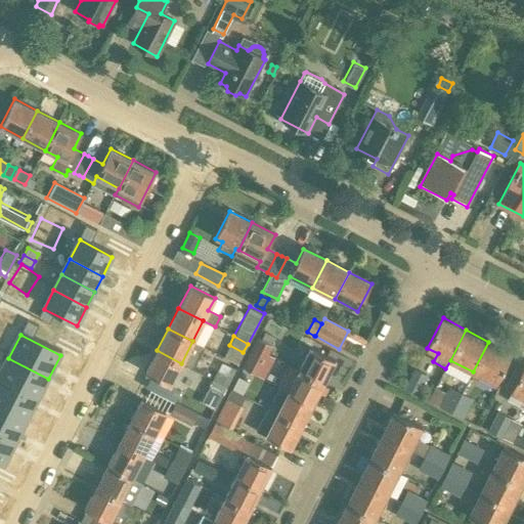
[(256,340),(253,346),(267,353),(270,347),(256,340)]
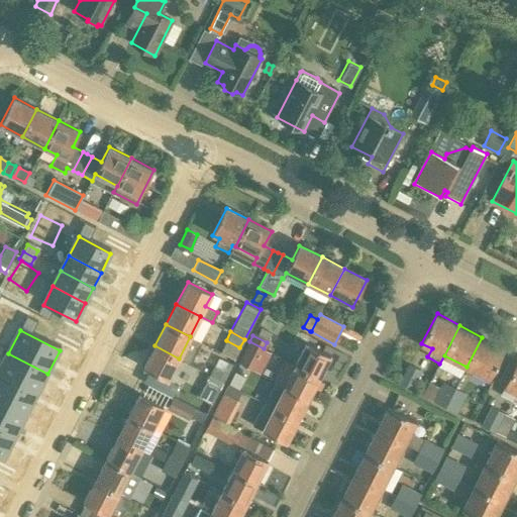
[(504,348),(482,337),(467,367),(489,379),(504,348)]
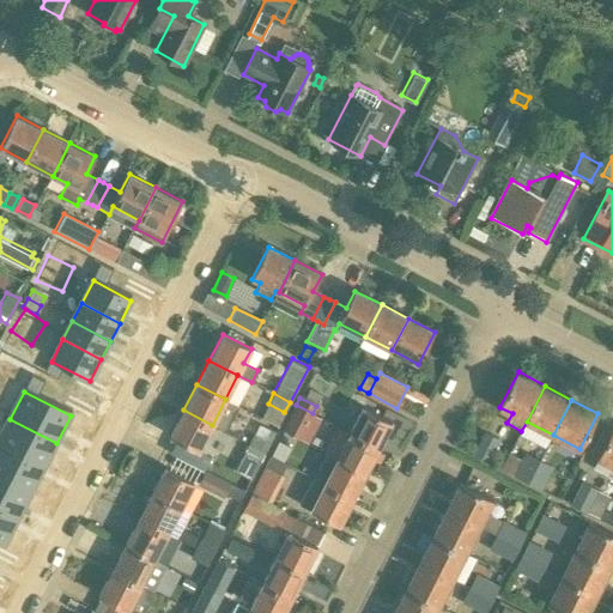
[(313,413),(296,405),(291,414),(308,423),(313,413)]
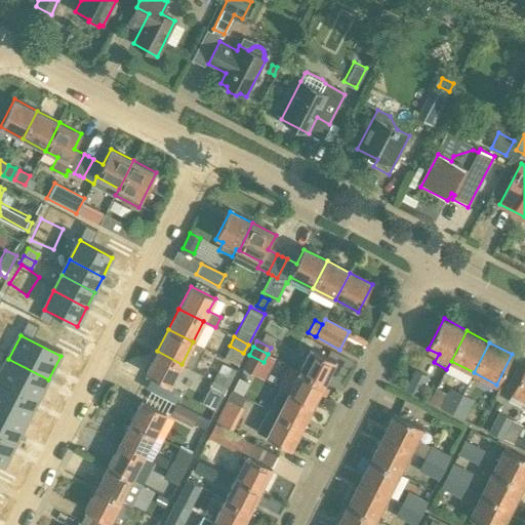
[(299,370),(324,384),(335,361),(311,349),(299,370)]
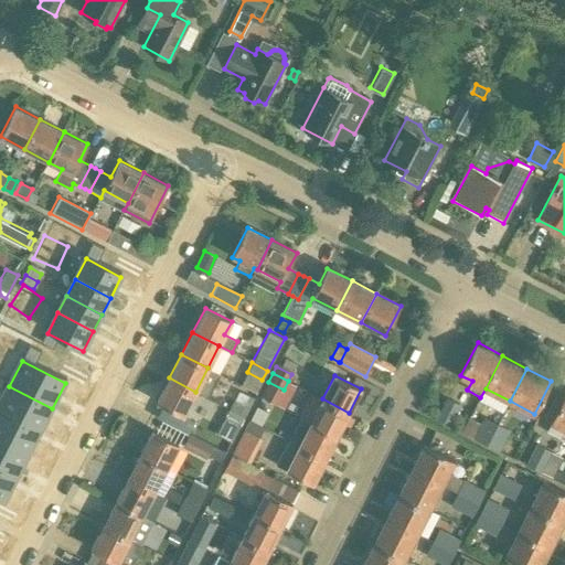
[(195,392),(169,377),(157,402),(169,408),(183,415),(195,392)]
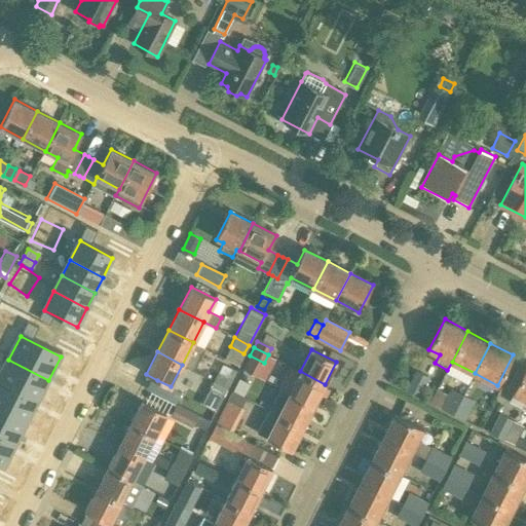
[(48,380),(8,360),(0,375),(0,382),(37,403),(48,380)]
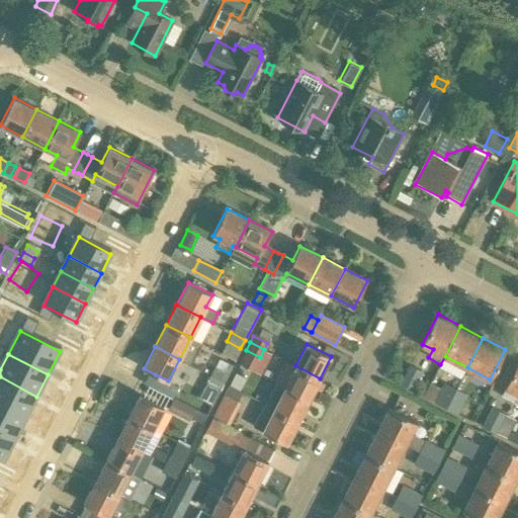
[(320,378),(295,365),(283,359),(272,381),(284,387),(309,400),(320,378)]
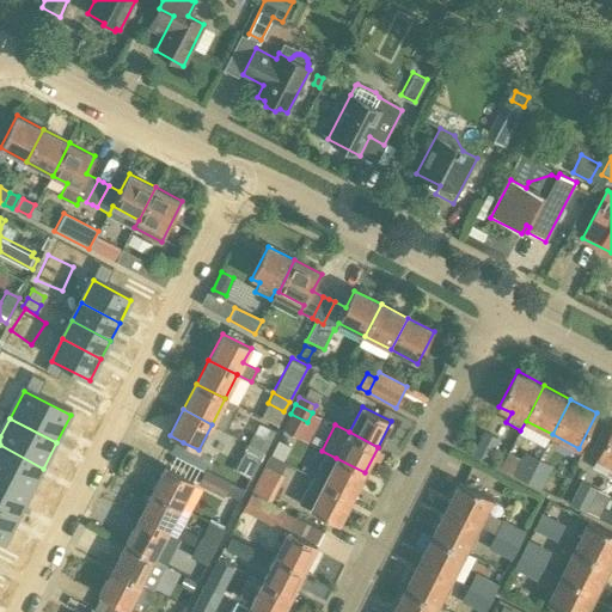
[(611,465),(611,426),(595,458),(611,465)]
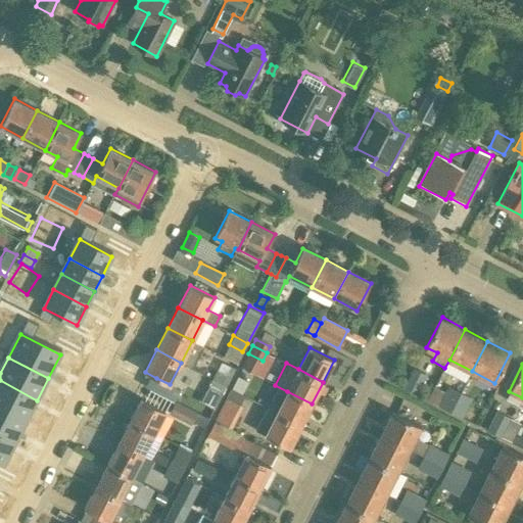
[(230,389),(244,396),(256,373),(243,366),(236,381),(234,380),(230,389)]
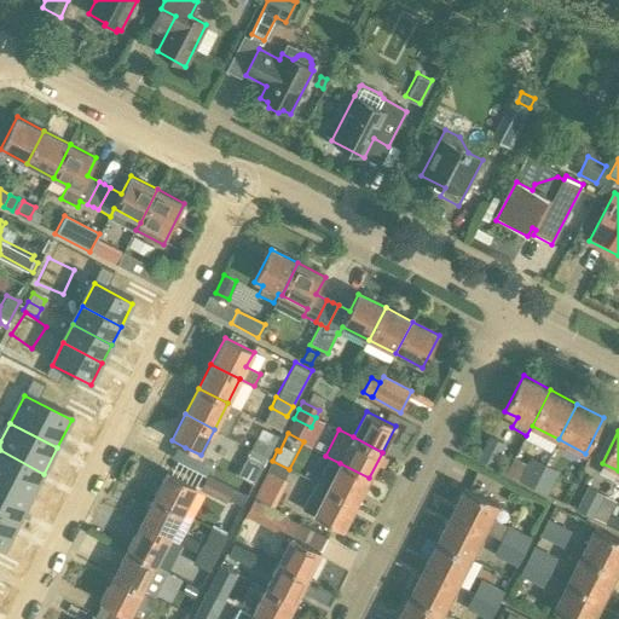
[(492,468),(504,444),(489,435),(475,460),(492,468)]
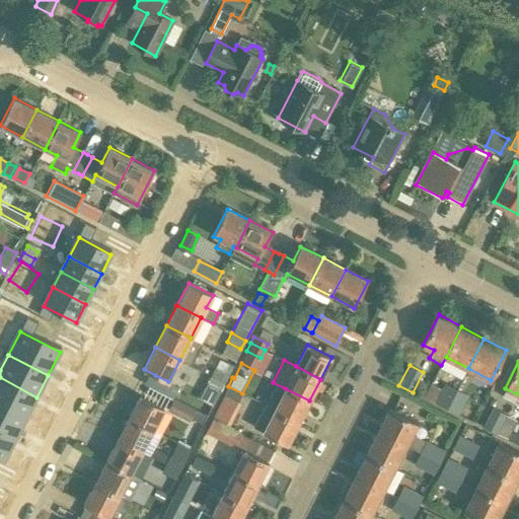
[(224,383),(228,375),(214,368),(210,376),(224,383)]
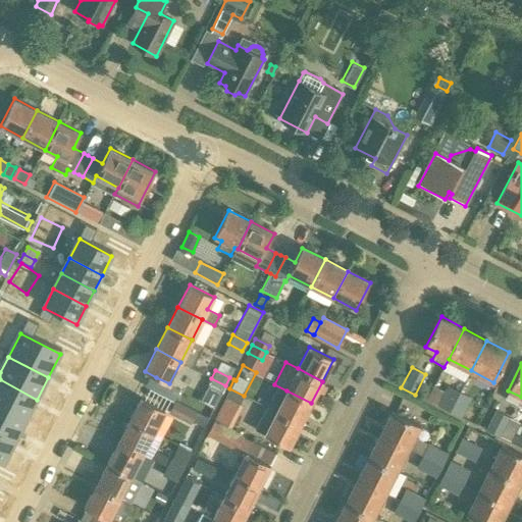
[(179,389),(169,383),(156,377),(151,387),(162,394),(174,400),(179,389)]
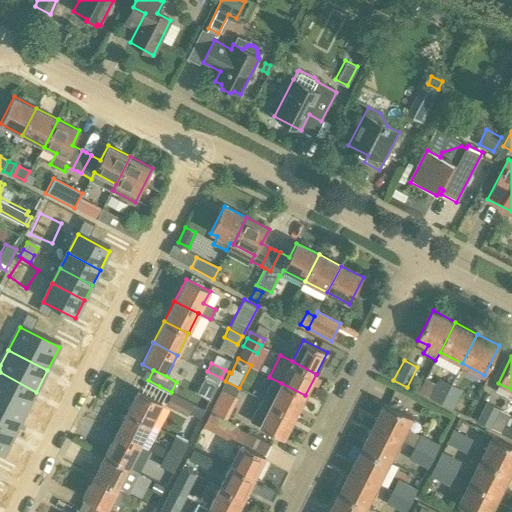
[(217,386),(221,378),(207,371),(203,379),(217,386)]
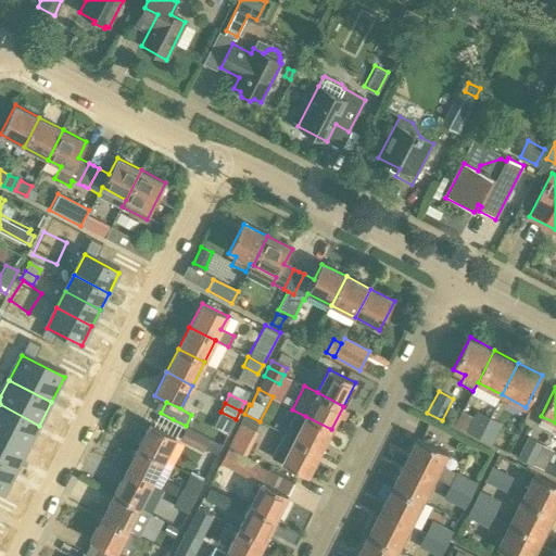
[(0,404),(0,434),(27,449),(39,426),(0,404)]
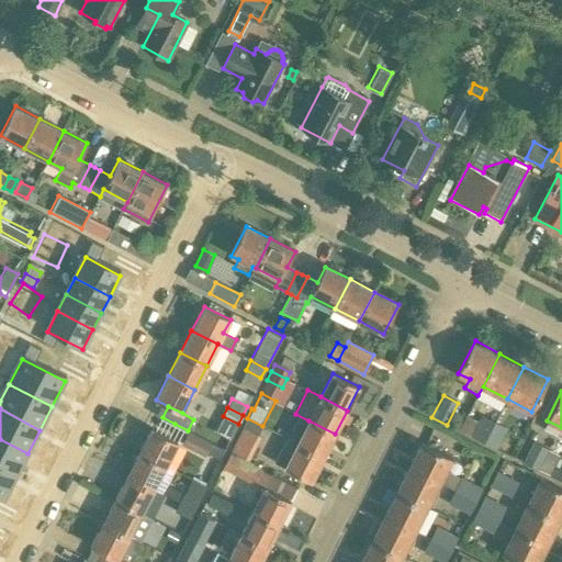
[(483,442),(494,422),(481,415),(470,437),(483,442)]
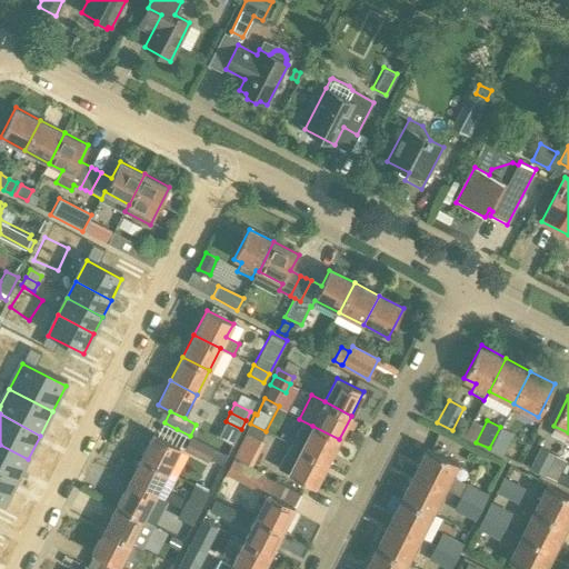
[(266,431),(250,423),(246,432),(261,440),(266,431)]
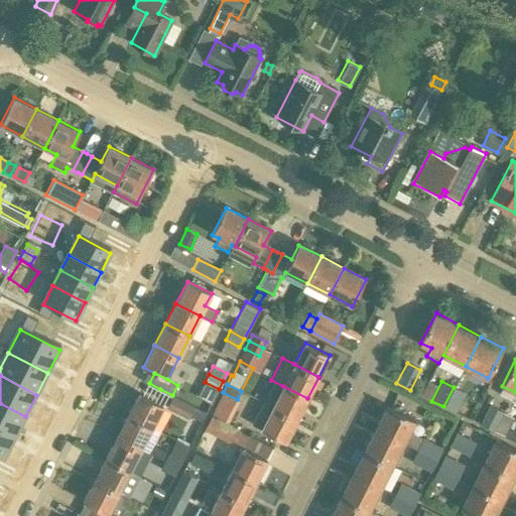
[(283,386),(272,407),(296,420),(307,398),(283,386)]
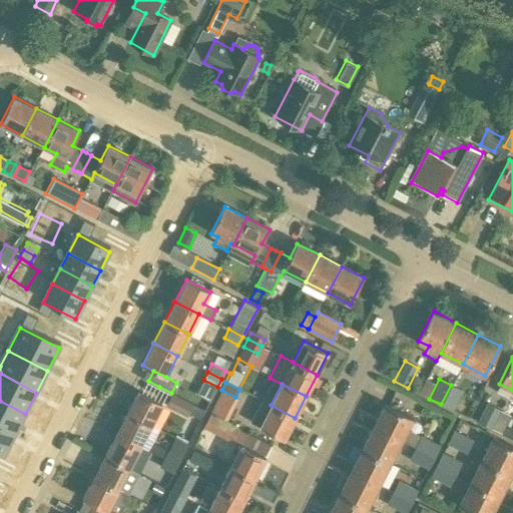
[(451,385),(441,404),(453,410),(454,409),(463,391),(451,385)]
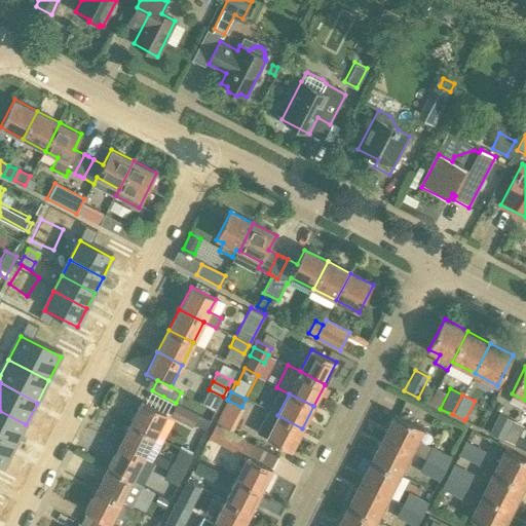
[(142,402),(130,423),(155,437),(166,414),(142,402)]
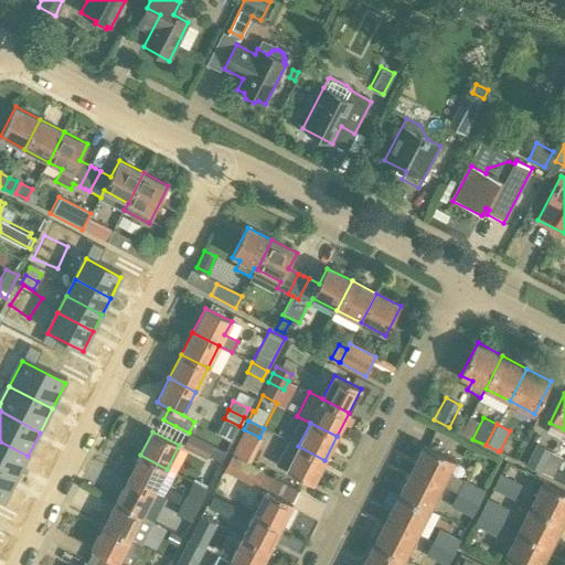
[(208,455),(211,457),(221,462),(225,452),(211,445),(188,434),(182,446),(205,458),(208,455)]
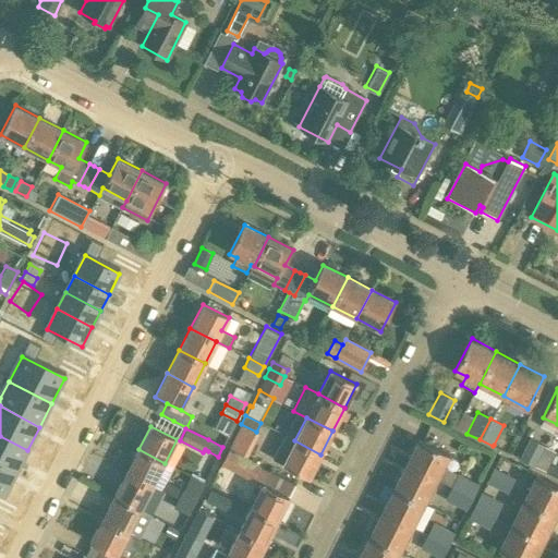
[(27,450),(0,436),(0,465),(15,474),(27,450)]
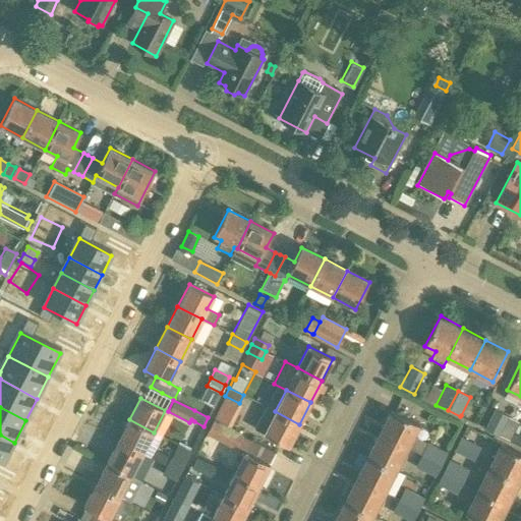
[(288,447),(299,424),(275,411),(266,407),(254,429),(288,447)]
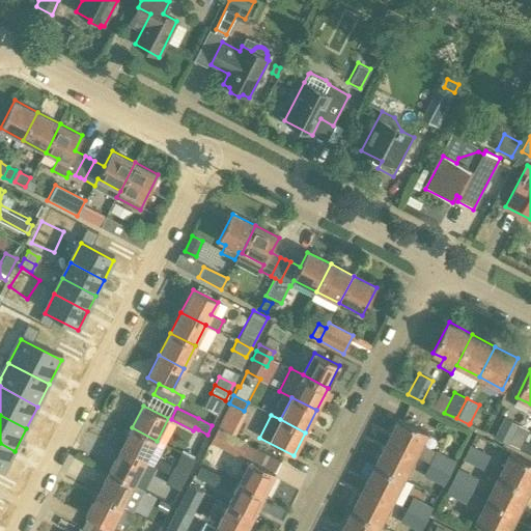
[(398,417),(387,441),(416,455),(415,456),(428,464),(449,474),(455,462),(435,451),(435,452),(421,446),(427,431),(398,417)]
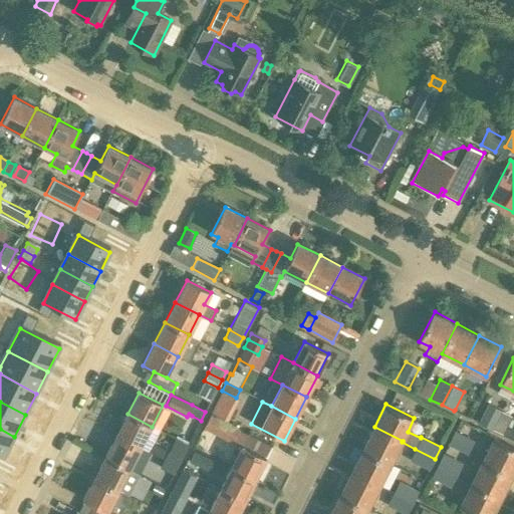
[(491,430),(502,435),(511,417),(500,412),(501,411),(487,404),(478,424),(491,430)]
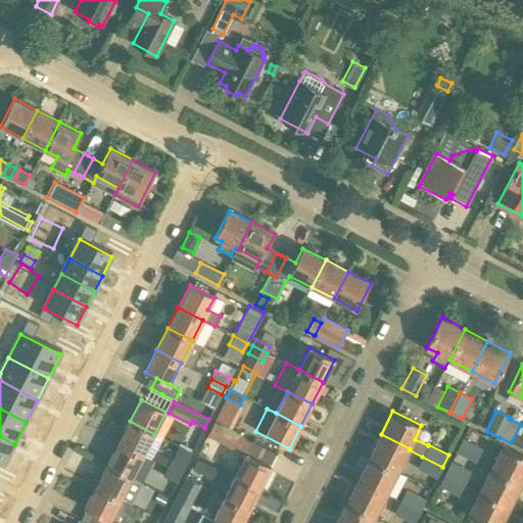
[(130,421),(119,443),(143,456),(154,434),(130,421)]
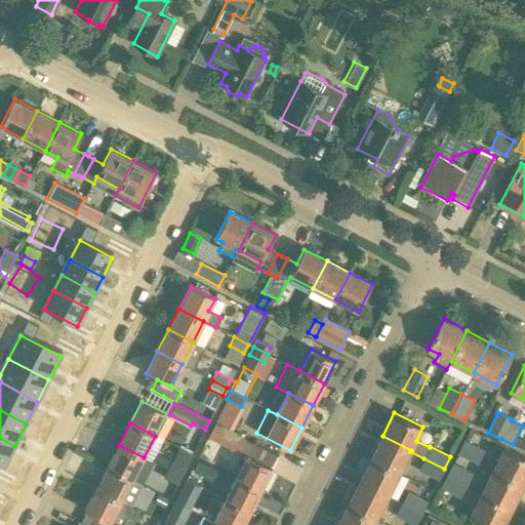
[(244,438),(226,429),(214,422),(207,437),(238,452),(244,438)]
